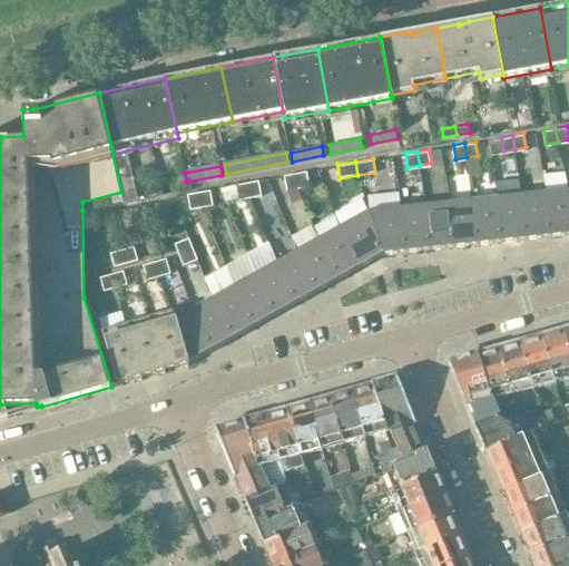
[(306,169),(295,172),(298,186),(310,184),(306,169)]
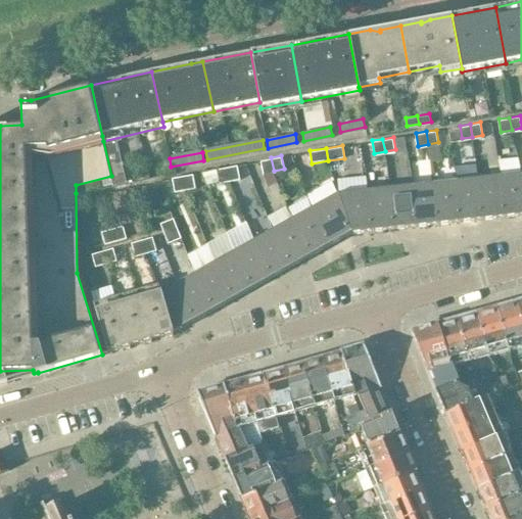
[(271,157),(261,159),(264,173),(274,171),(271,157)]
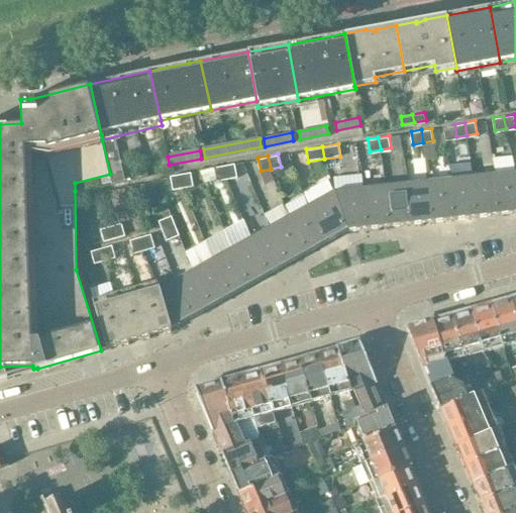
[(234,163),(224,165),(226,177),(237,175),(234,163)]
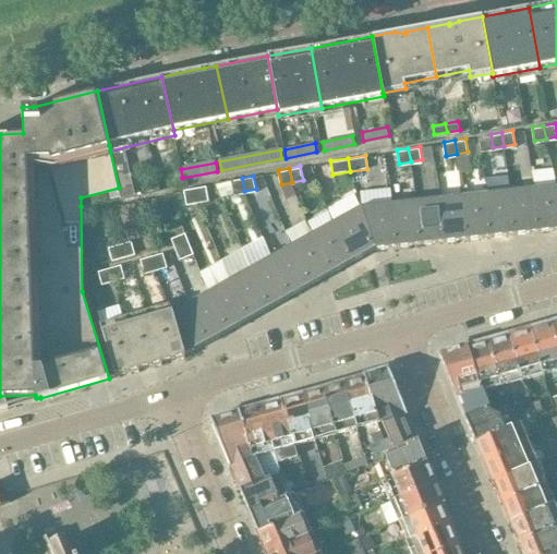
[(242,178),(231,179),(233,193),(244,191),(242,178)]
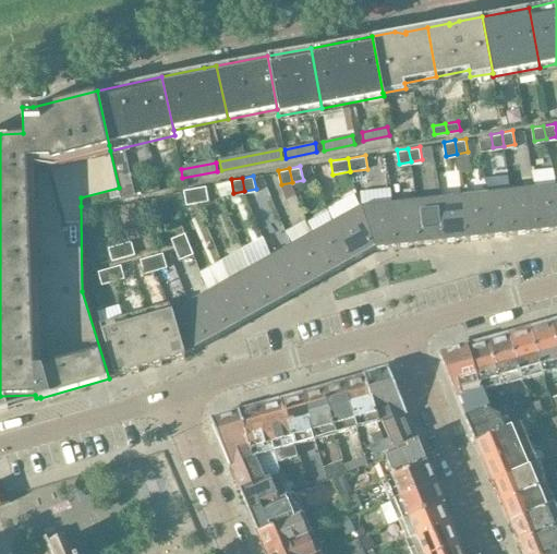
[(206,184),(195,187),(197,200),(208,199),(206,184)]
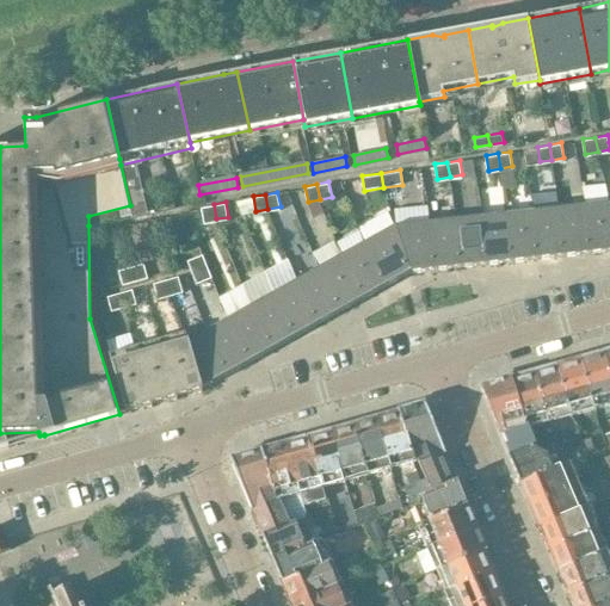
[(609,218),(607,202),(585,203),(590,252),(609,248),(609,218)]
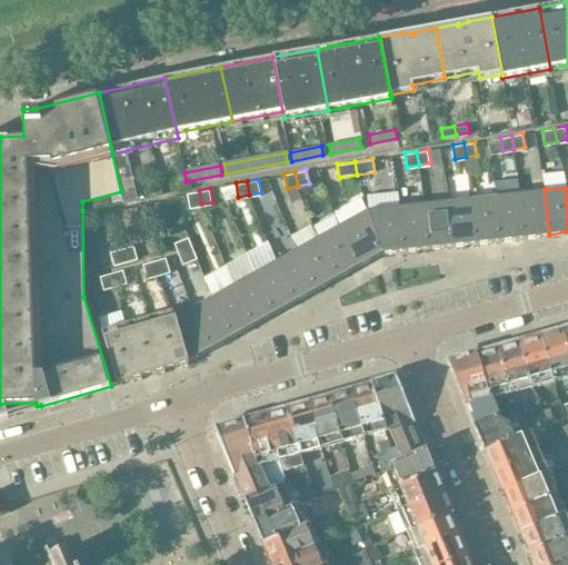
[(545,189),(520,192),(526,237),(549,235),(545,189)]
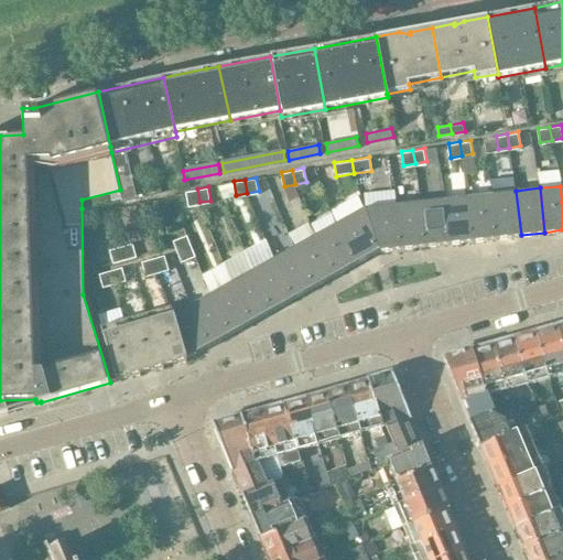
[(197,189),(185,191),(188,204),(199,202),(197,189)]
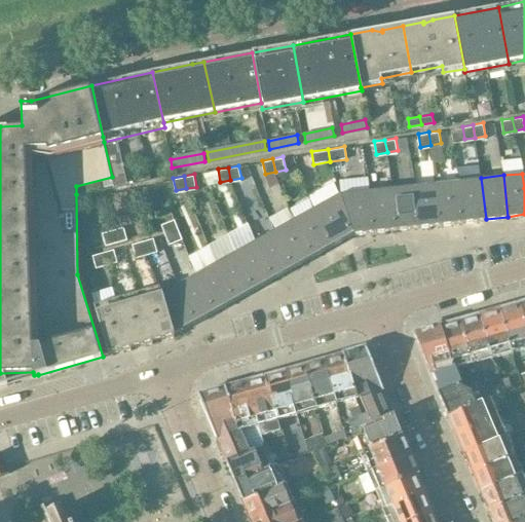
[(344,190),(370,186),(369,176),(343,179),(344,190)]
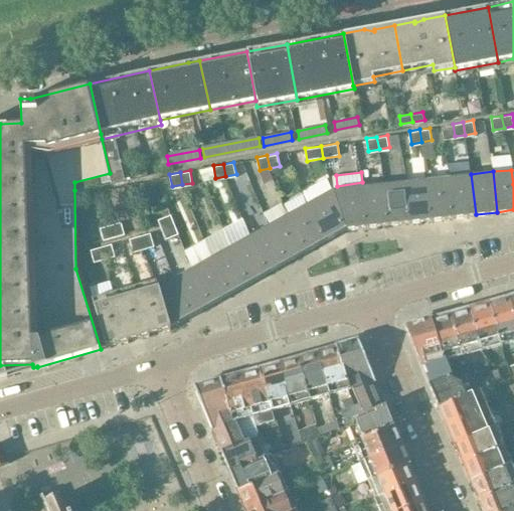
[(471,174),(450,176),(454,216),(476,214),(471,174)]
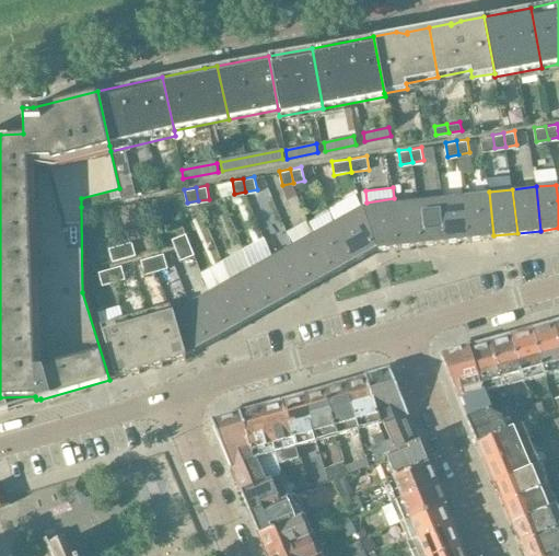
[(489,192),(465,194),(470,239),(493,235),(489,192)]
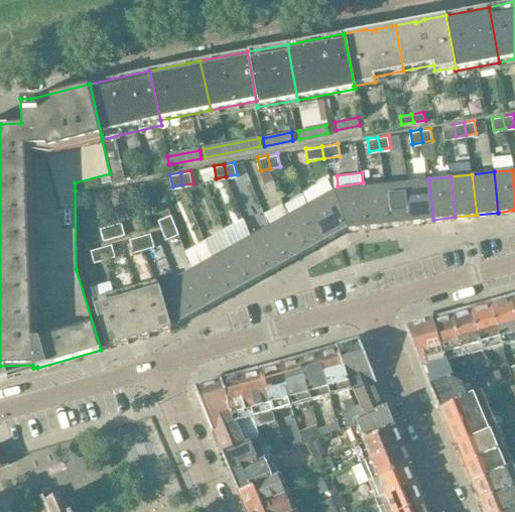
[(308,198),(334,188),(330,177),(304,186),(308,198)]
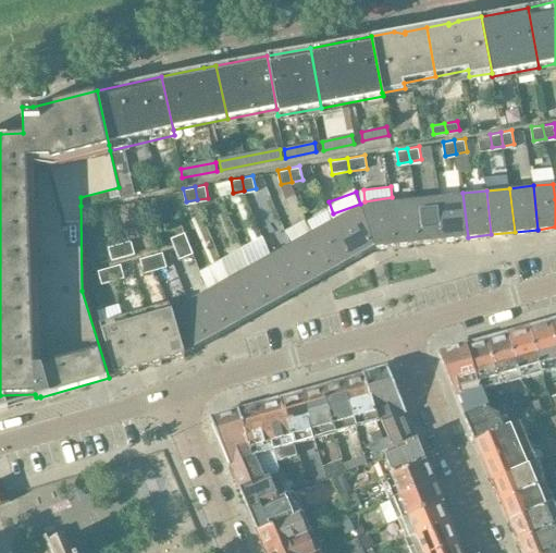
[(462,193),(440,196),(444,240),(468,237),(462,193)]
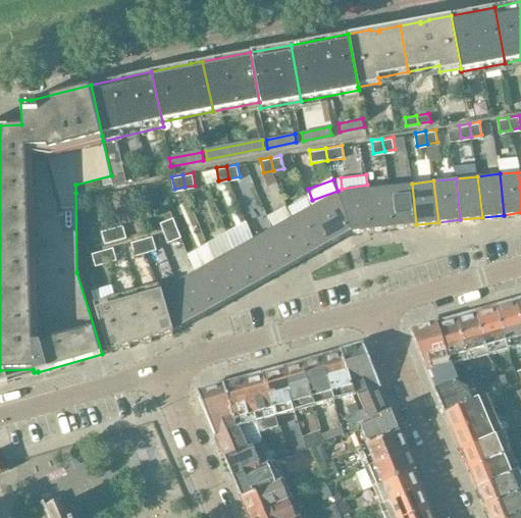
[(412,184),(389,186),(395,226),(416,224),(412,184)]
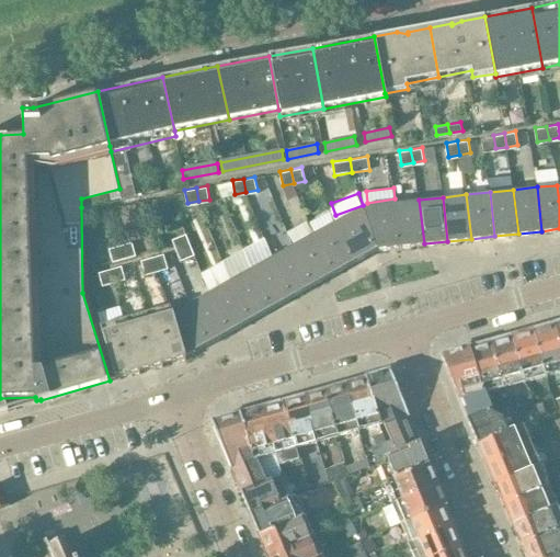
[(419,200),(396,202),(400,247),(424,243),(419,200)]
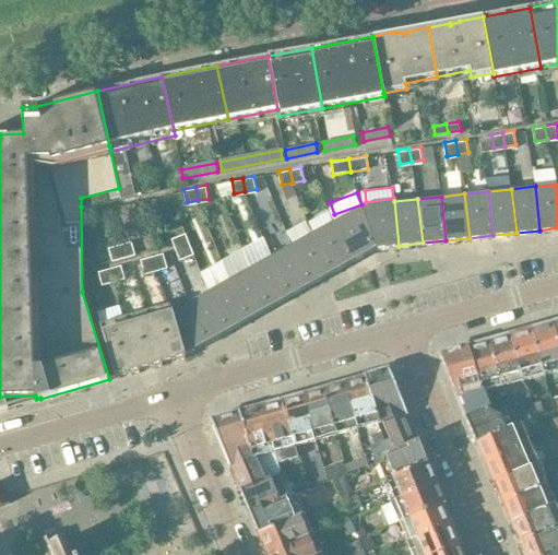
[(394,201),(361,204),(376,248),(399,246),(394,201)]
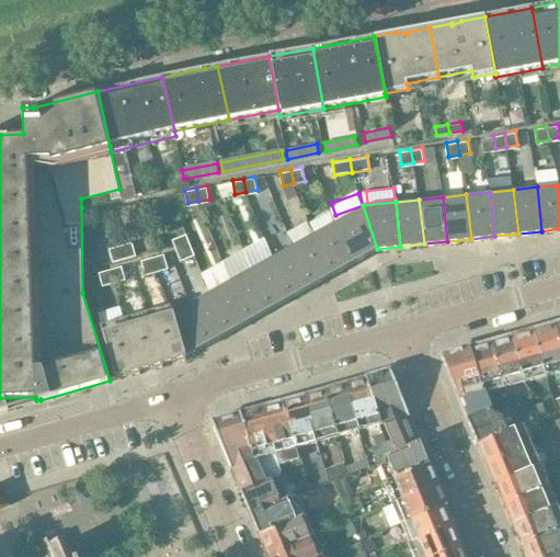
[(363,205),(334,222),(356,260),(377,249),(363,205)]
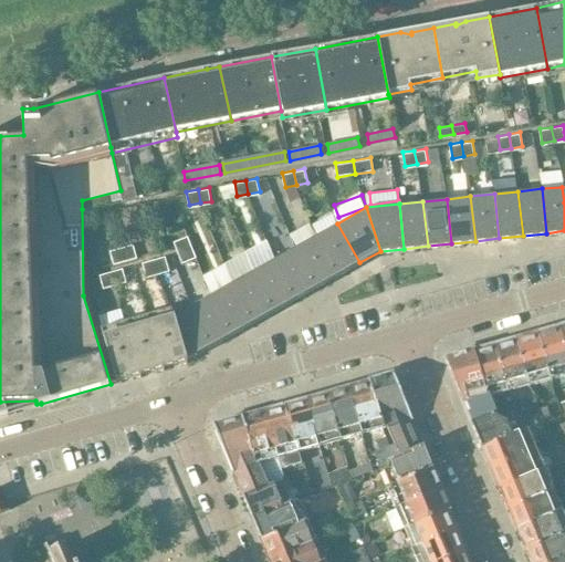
[(337,224),(316,236),(338,274),(359,262),(337,224)]
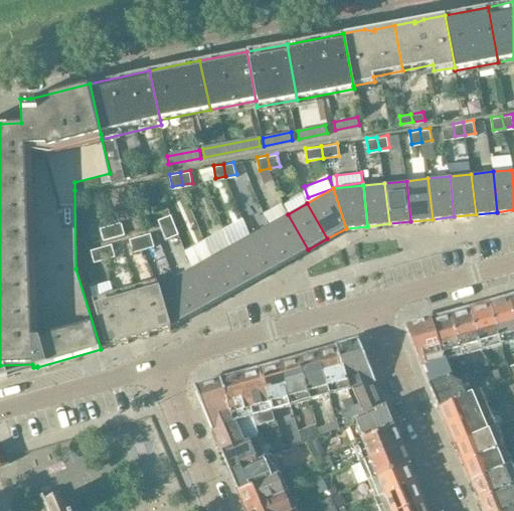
[(158,218),(160,222),(162,228),(175,223),(171,213),(158,218)]
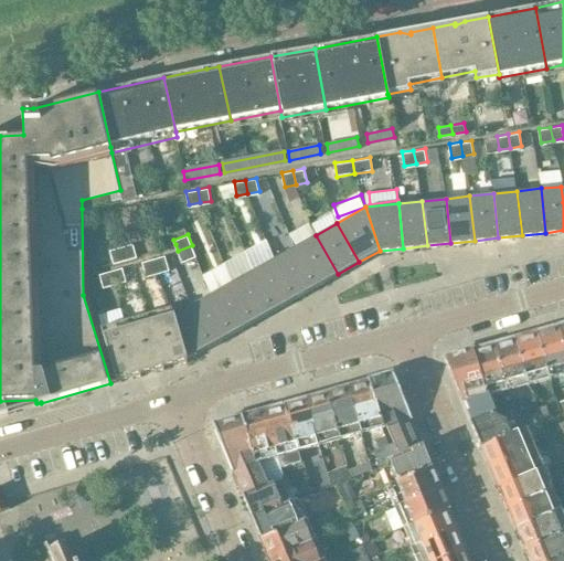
[(316,235),(295,246),(317,286),(338,274),(316,235)]
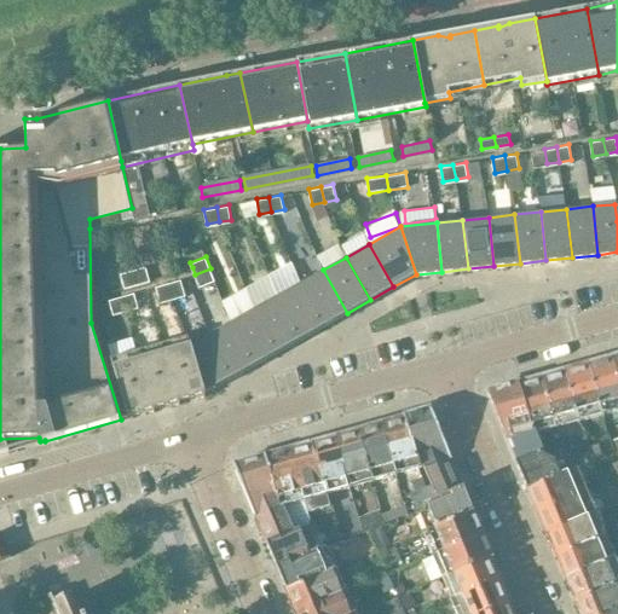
[(145,265),(133,268),(137,284),(150,281),(145,265)]
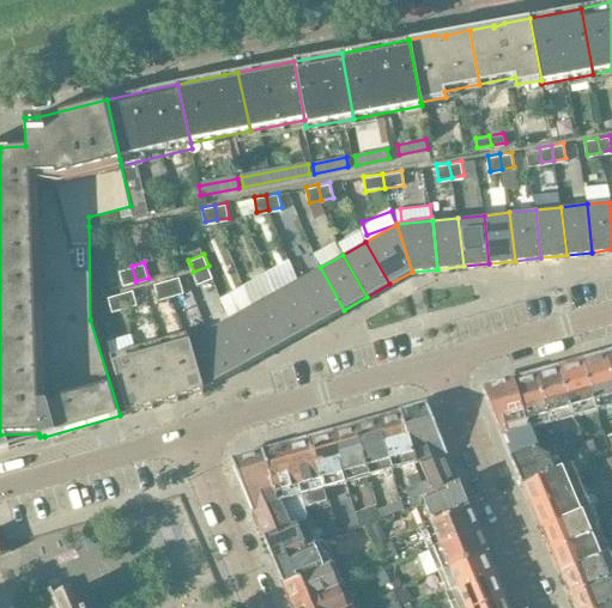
[(119,269),(123,284),(135,281),(132,266),(119,269)]
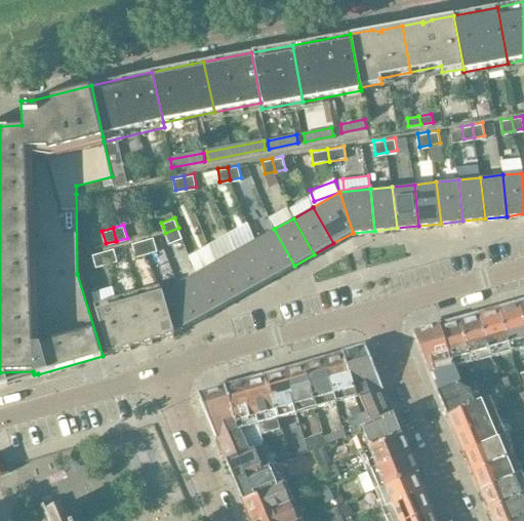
[(178,228),(165,233),(169,242),(183,237),(178,228)]
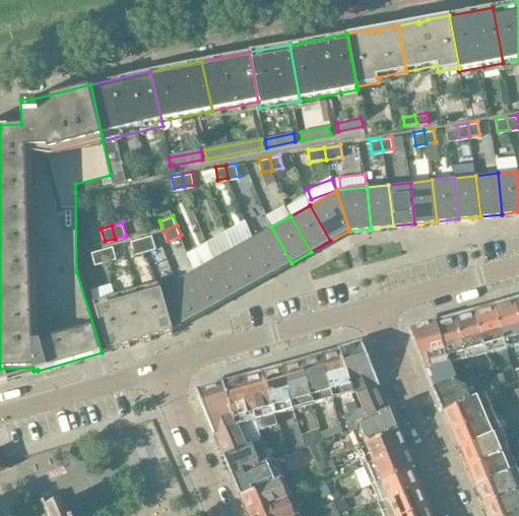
[(271,227),(252,238),(272,273),(292,263),(271,227)]
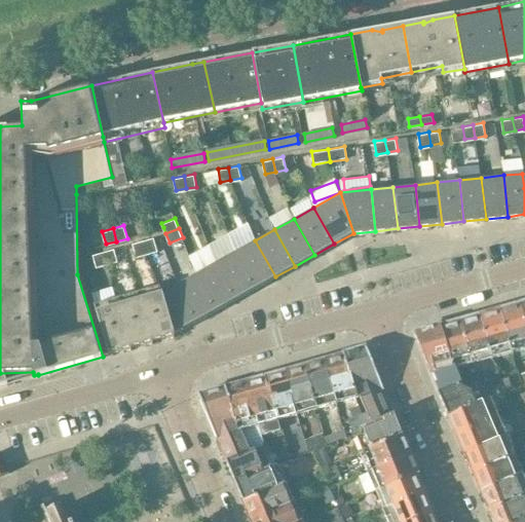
[(153,236),(143,239),(146,253),(157,249),(153,236)]
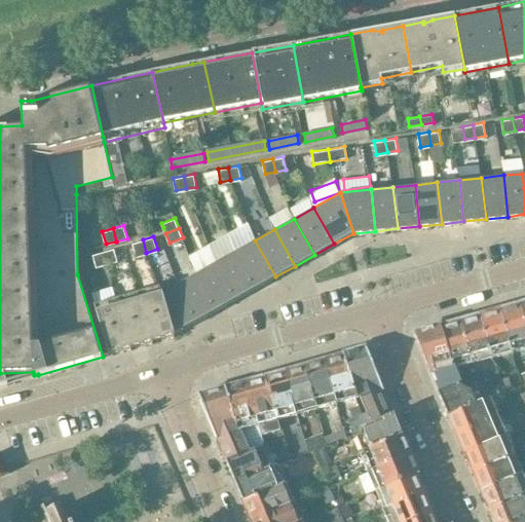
[(143,239),(132,243),(136,255),(146,253),(143,239)]
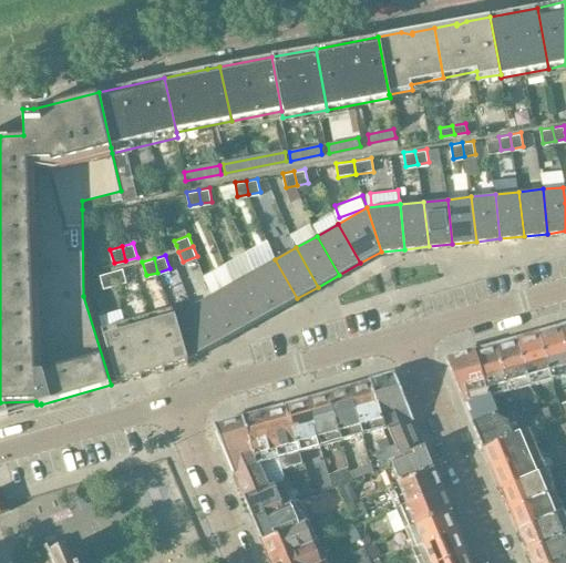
[(275,259),(254,270),(276,310),(297,298),(275,259)]
